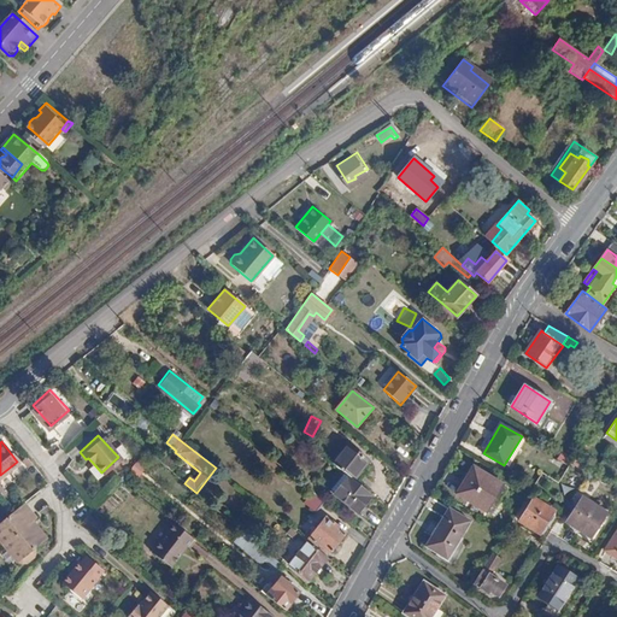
[(347,445),(331,463),(348,476),(353,480),(368,460),(347,445)]
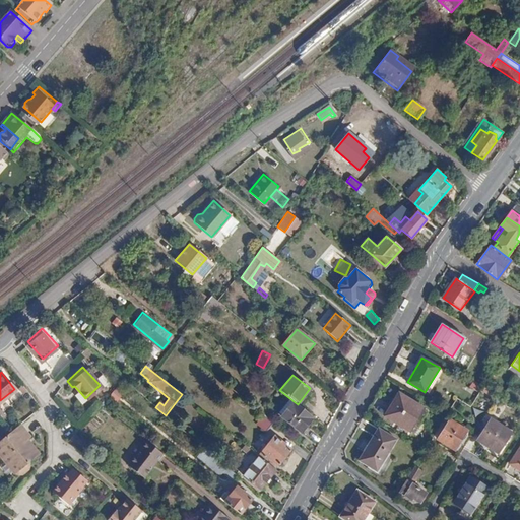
[(119,402),(124,395),(116,389),(111,396),(119,402)]
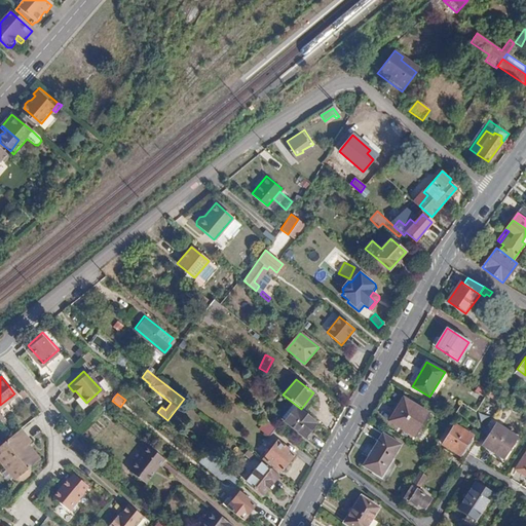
[(404,398),(389,421),(416,438),(430,414),(404,398)]
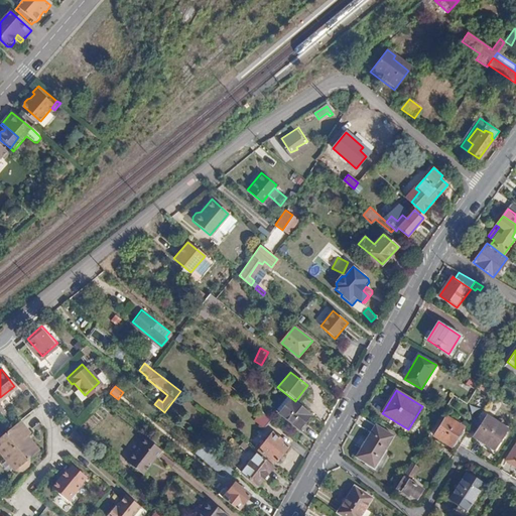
[(279,413),(299,428),(311,414),(295,401),(291,398),(279,413)]
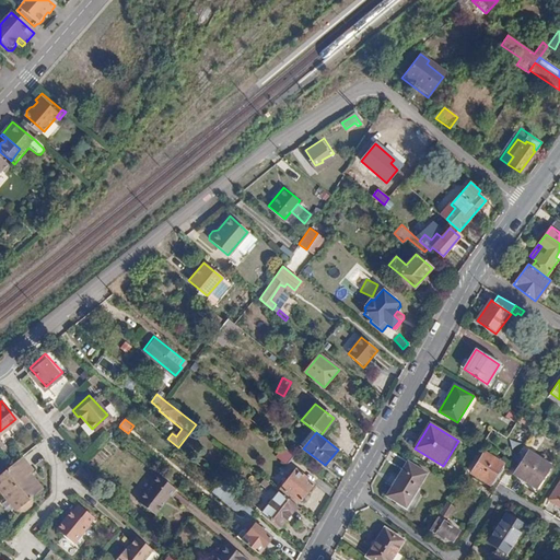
[(485,452),(473,473),(491,483),(503,463),(485,452)]
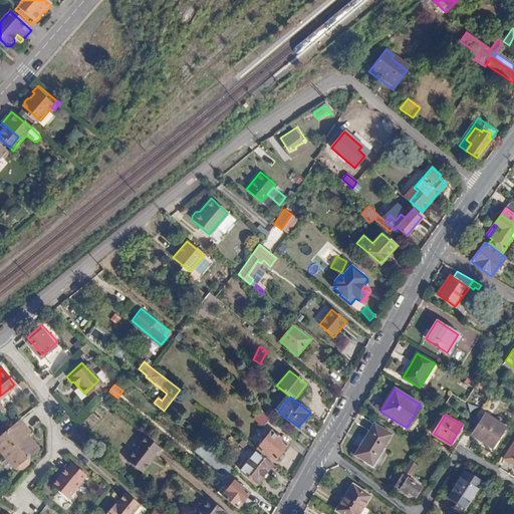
[(485,415),(472,435),(492,449),(505,428),(485,415)]
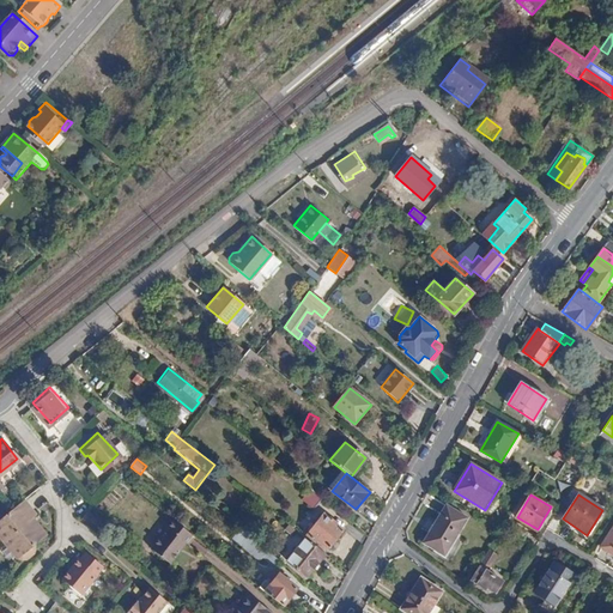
[(320,496),(313,505),(319,510),(326,501),(320,496)]
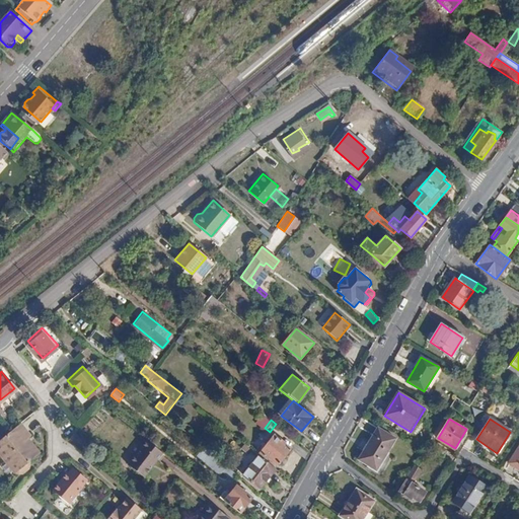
[(0,447),(0,455),(19,478),(21,476),(23,478),(26,479),(28,476),(33,469),(32,467),(44,457),(34,447),(32,449),(29,445),(31,443),(33,441),(23,428),(0,447)]
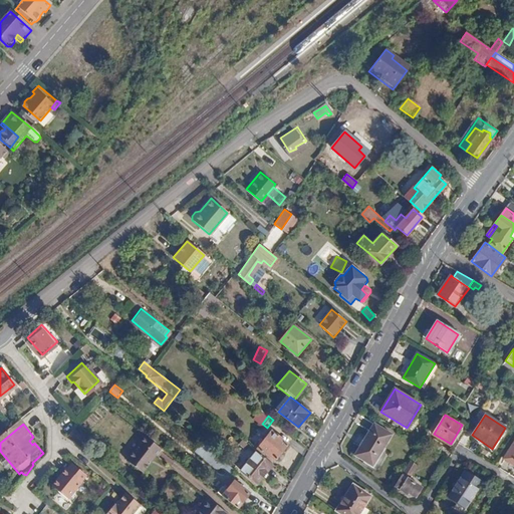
[(373,424),(354,455),(372,466),(392,435),(373,424)]
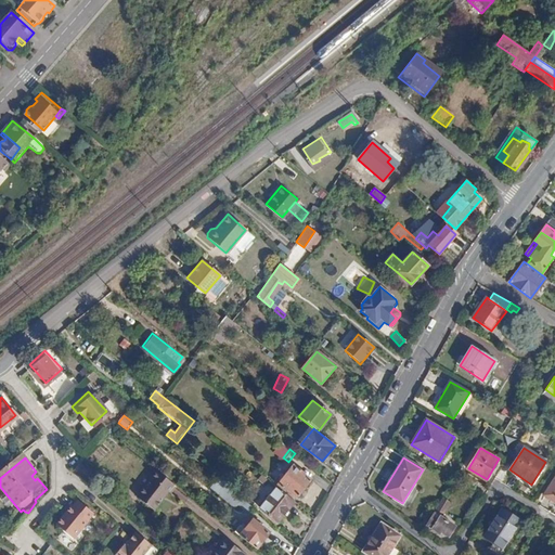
[(73,469),(80,475),(86,467),(78,462),(73,469)]
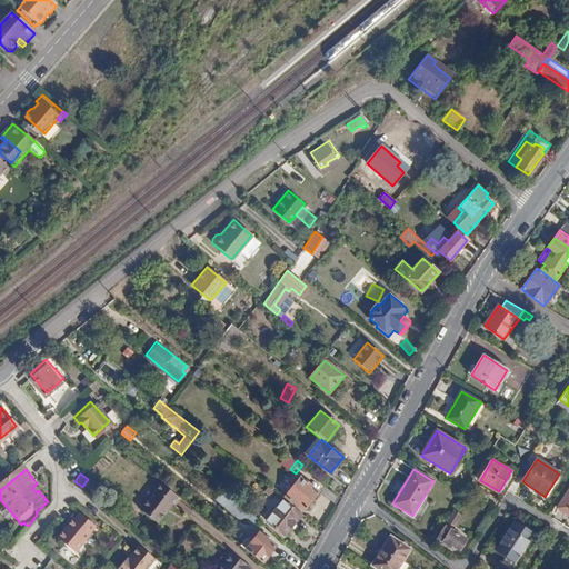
[(88,479),(82,487),(87,491),(93,483),(88,479)]
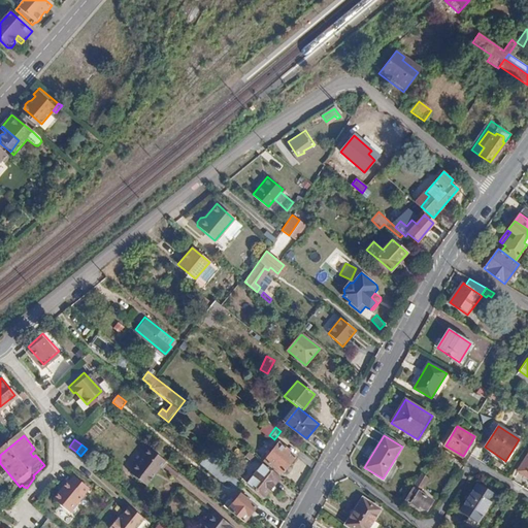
[(267,463),(271,466),(274,468),(275,466),(281,470),(284,472),(296,457),(295,456),(289,451),(282,444),(267,463)]
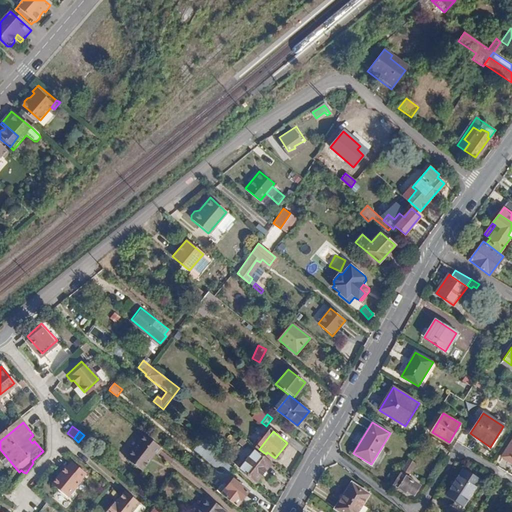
[(280,437),(286,442),(290,437),(284,432),(280,437)]
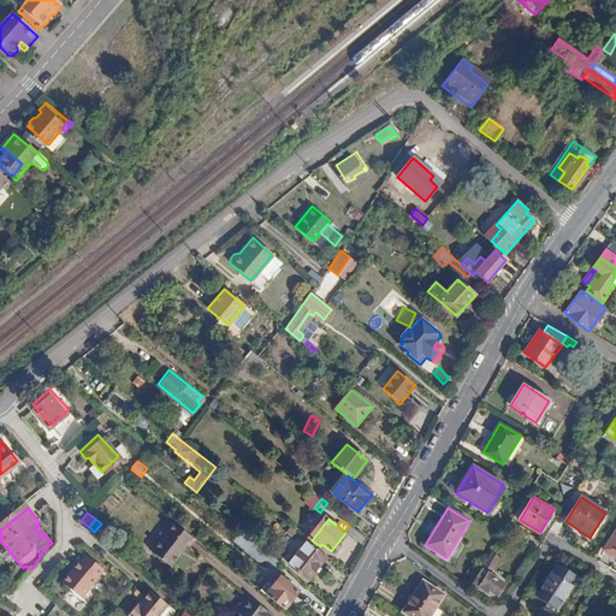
[(173,522),(150,551),(170,567),(193,538),(173,522)]
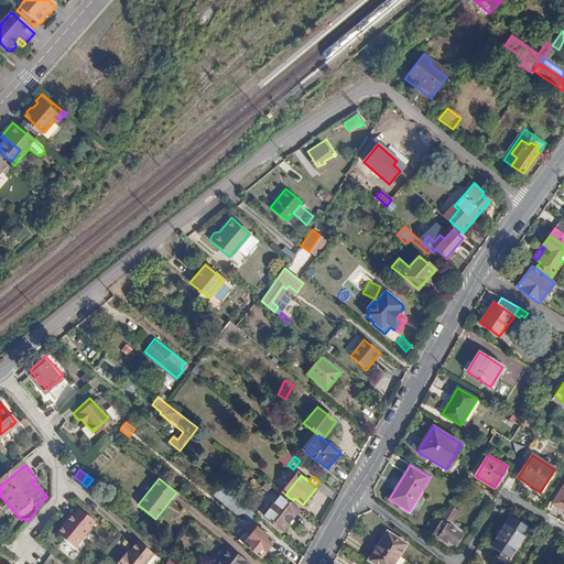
[(472,488),(485,496),(488,491),(475,483),(472,488)]
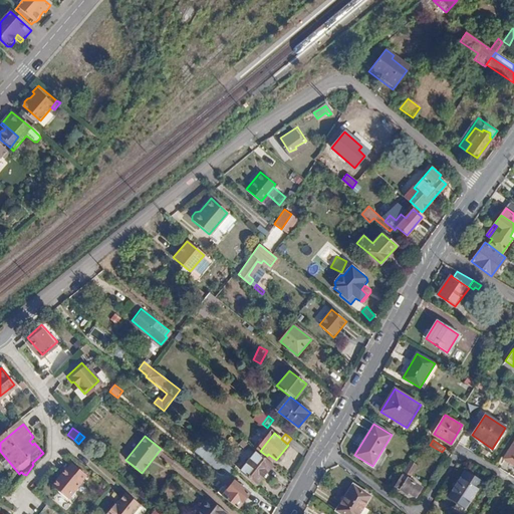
[(205,444),(197,453),(210,464),(218,456),(205,444)]
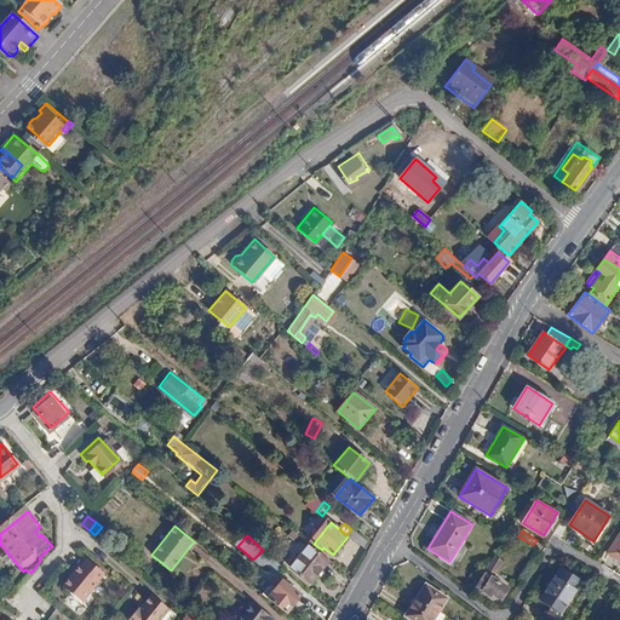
[(619,535),(609,554),(619,561),(619,535)]
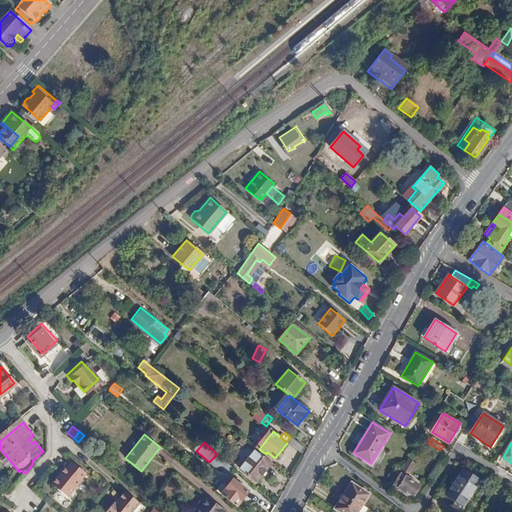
[(255,451),(241,470),(256,482),(270,463),(268,461),(261,456),(255,451)]
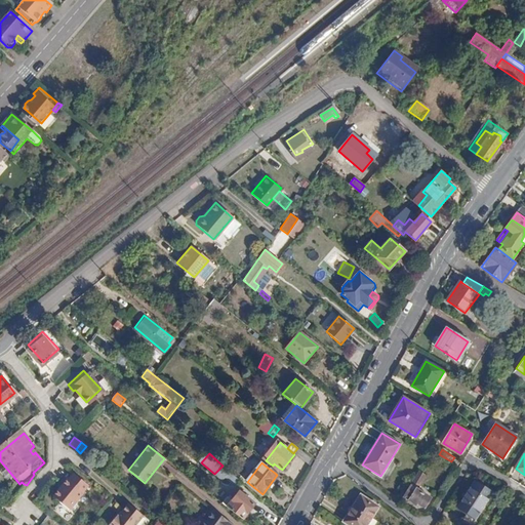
[(68,477),(54,493),(72,508),(85,491),(84,489),(88,484),(73,472),(69,477),(68,477)]
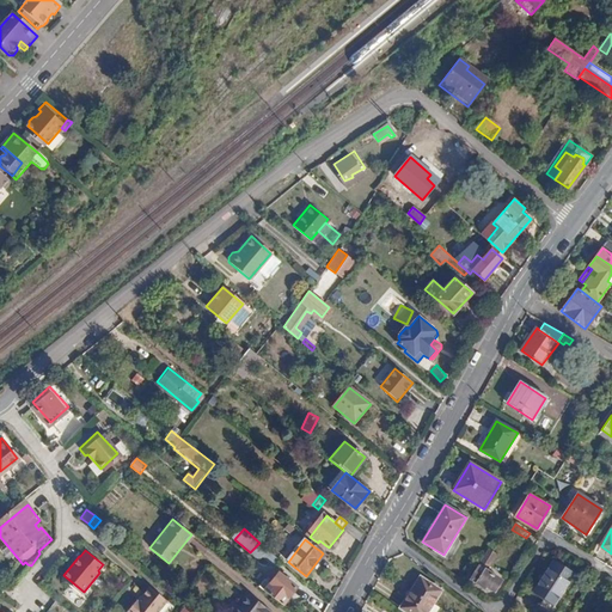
[(262,557),(274,567),(279,560),(268,550),(262,557)]
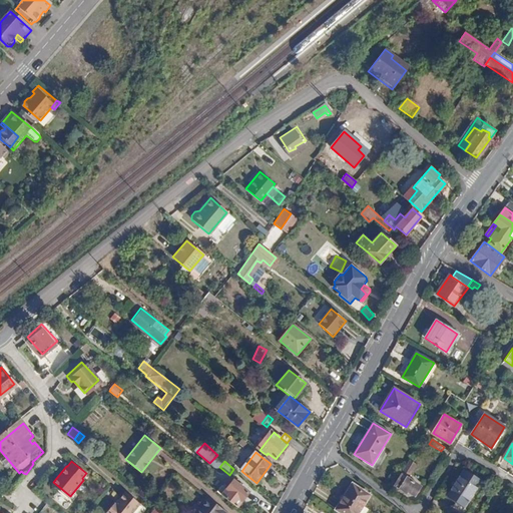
[(409,461),(394,485),(406,492),(407,491),(414,495),(421,486),(408,478),(416,465),(412,462),(409,461)]
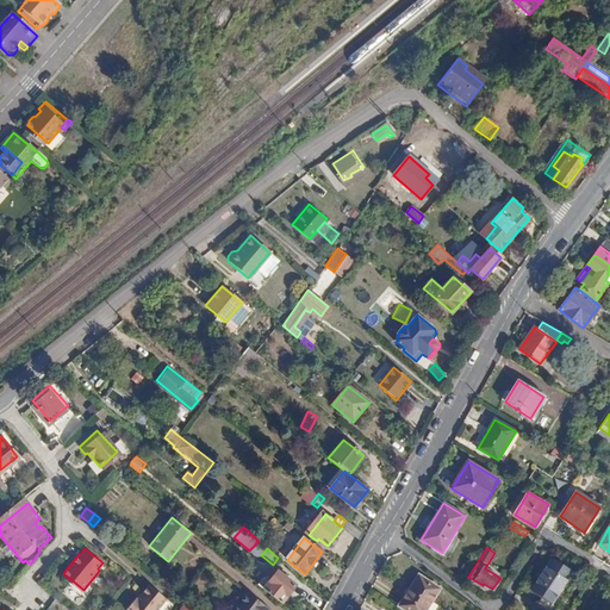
[(551,560),(531,591),(552,604),(571,573),(551,560)]
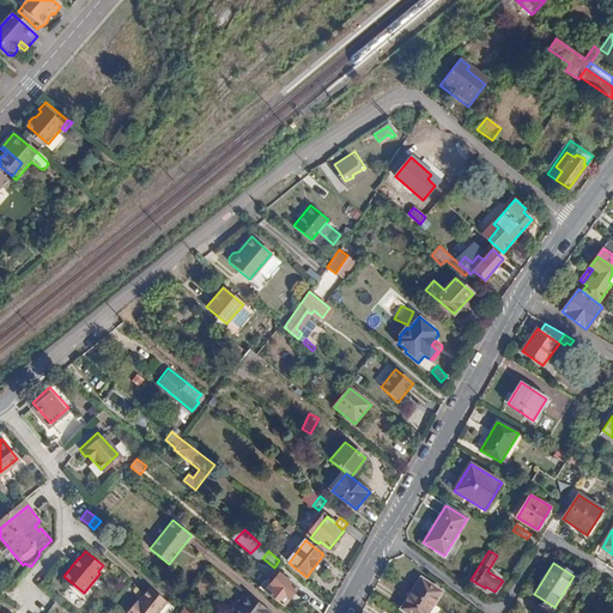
[(259,588),(283,607),(297,589),(279,575),(272,586),(265,581),(259,588)]
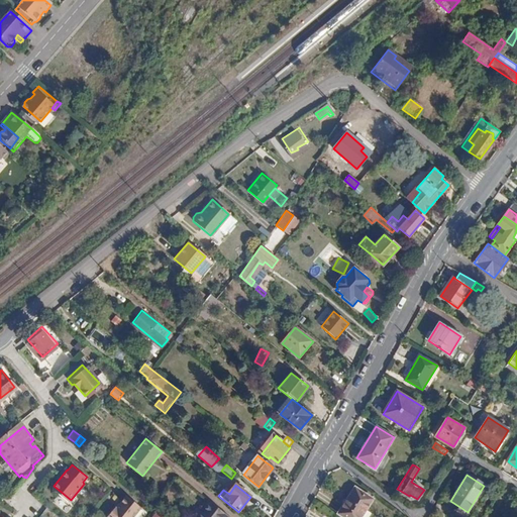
[(355,489),(340,512),(346,516),(364,516),(375,501),(355,489)]
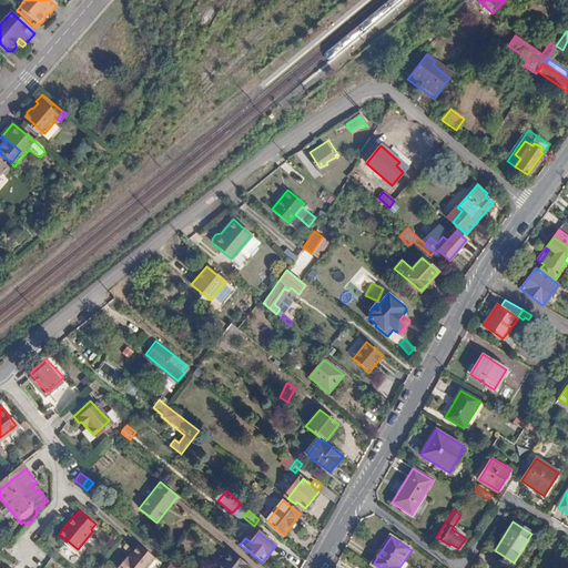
[(117,567),(143,567),(153,556),(137,544),(127,558),(125,557),(117,567)]
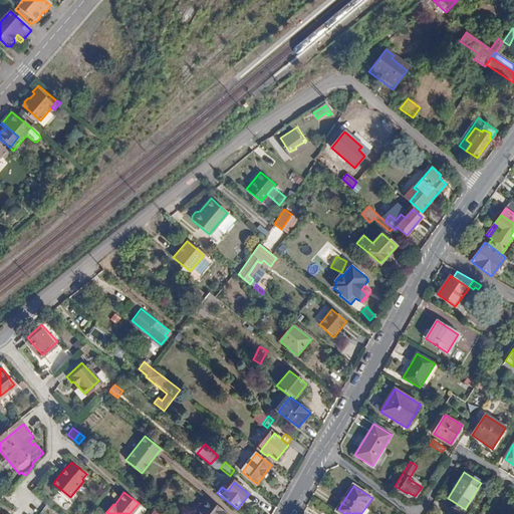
[(197,513),(227,513),(209,500),(197,513)]
